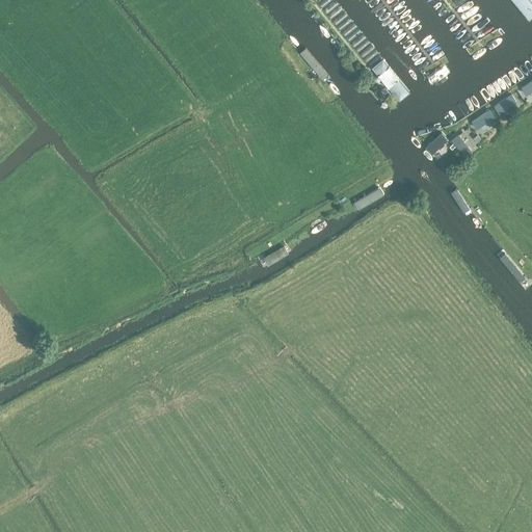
[(299,51),(313,68),(318,62),(306,47),(299,51)]
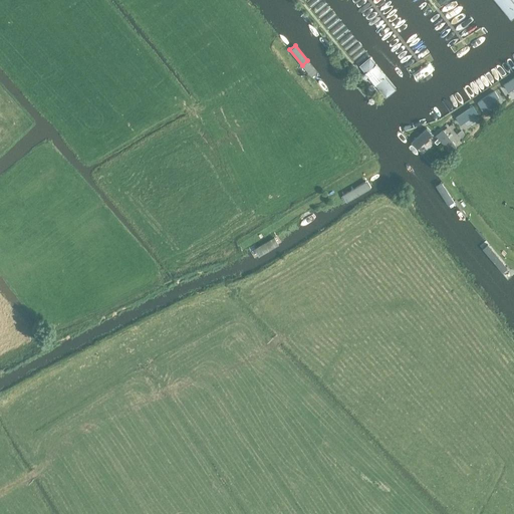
[(360,66),(373,81),(378,77),(366,61),(360,66)]
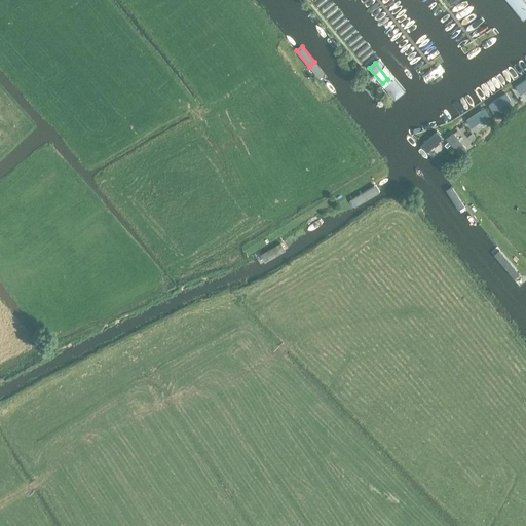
[(525,88),(525,89),(525,77),(516,83),(521,91),(525,88)]
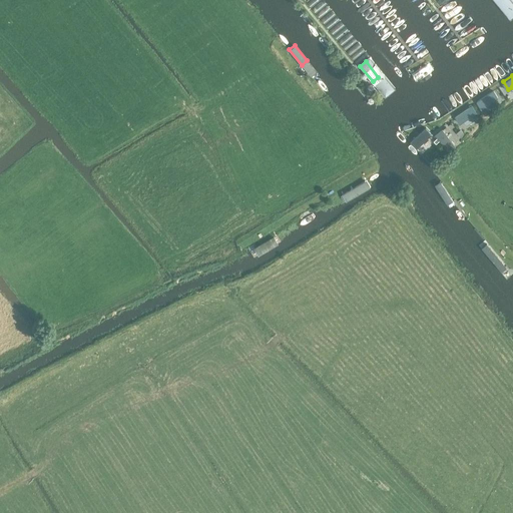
[(486,106),(491,110),(505,98),(496,87),(494,89),(499,94),(486,106)]
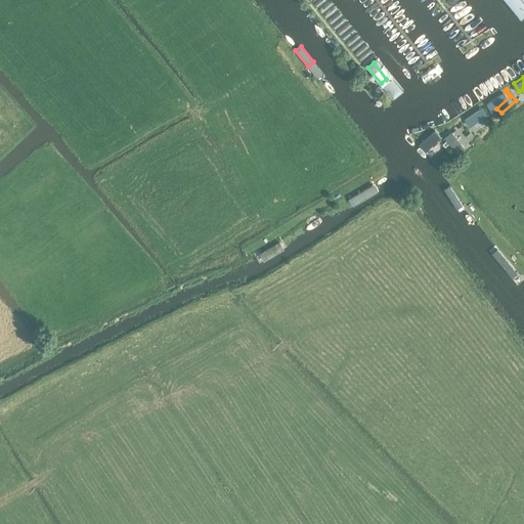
[(491,110),(510,98),(505,90),(486,101),(491,110)]
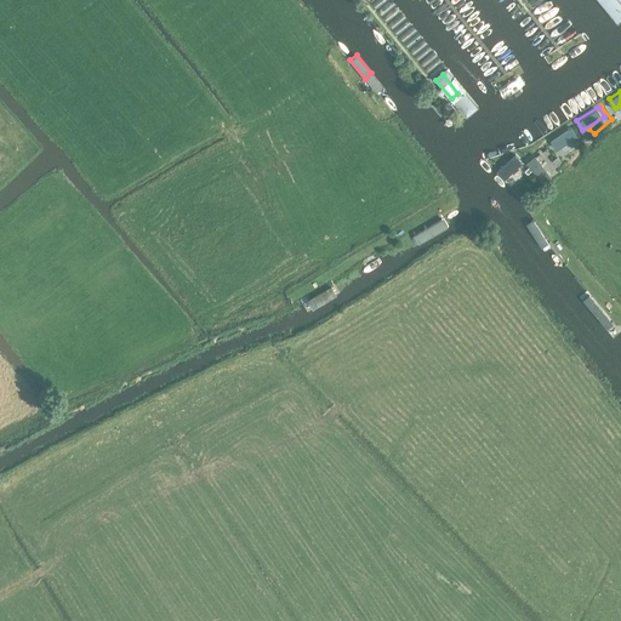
[(570,137),(577,134),(573,125),(552,137),(560,153),(575,144),(570,137)]
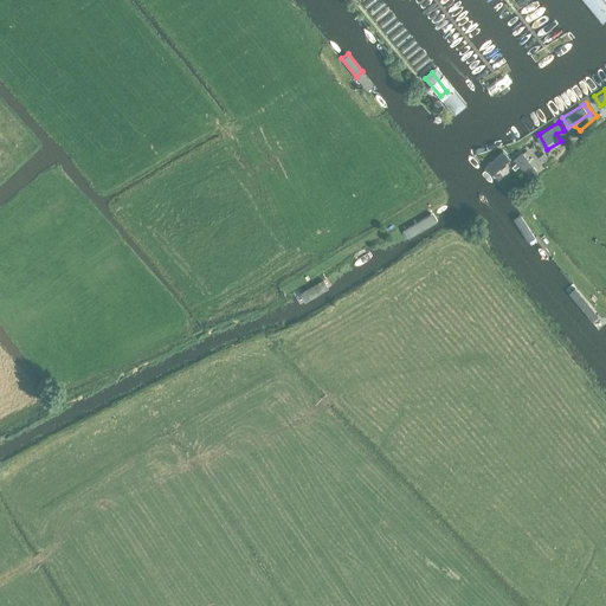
[(524,149),(514,156),(527,179),(539,172),(524,149)]
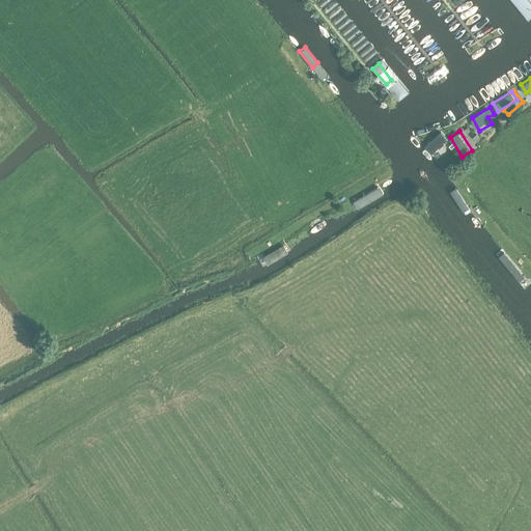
[(430,146),(448,139),(445,132),(427,139),(430,146)]
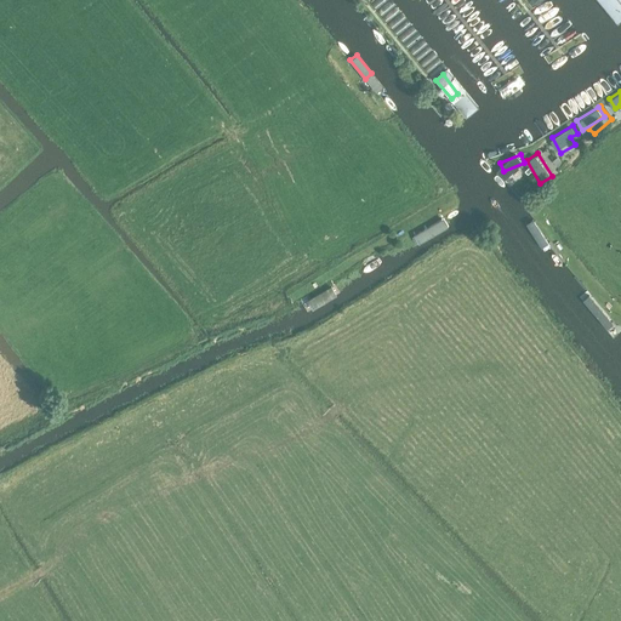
[(444,218),(423,231),(428,238),(449,226),(444,218)]
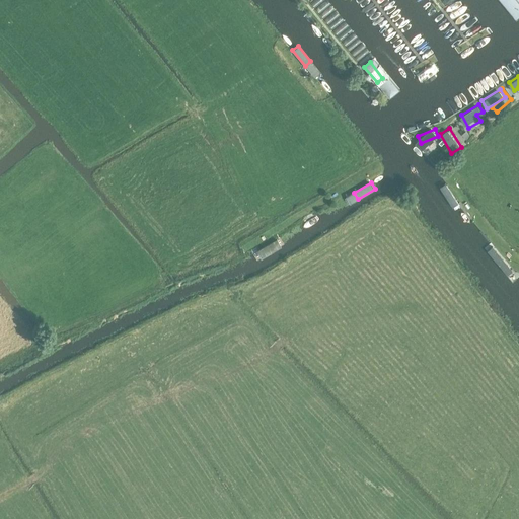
[(444,194),(454,211),(460,207),(449,190),(444,194)]
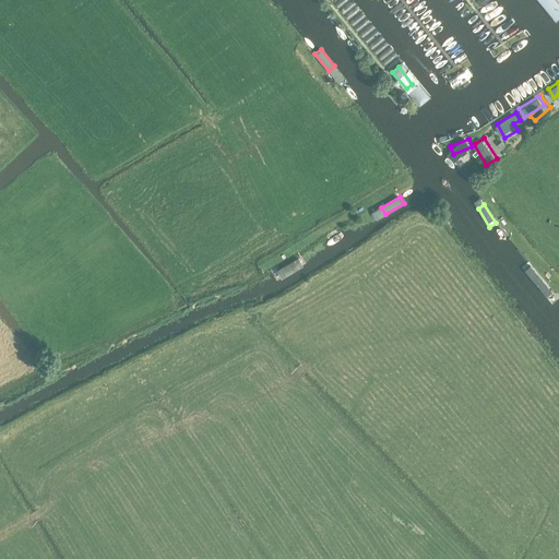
[(298,259),(278,270),(283,276),(301,265),(298,259)]
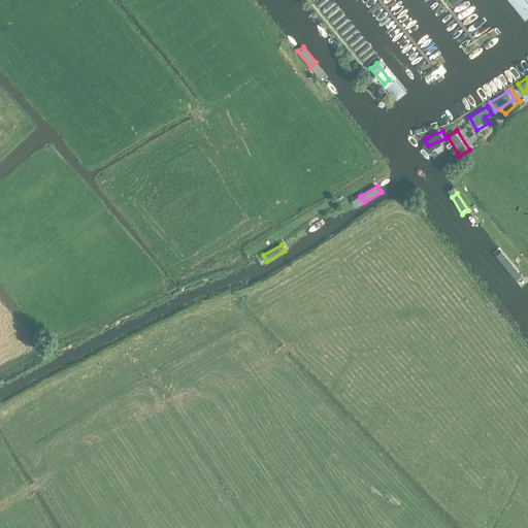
[(505,265),(520,281),(525,275),(512,261),(505,265)]
